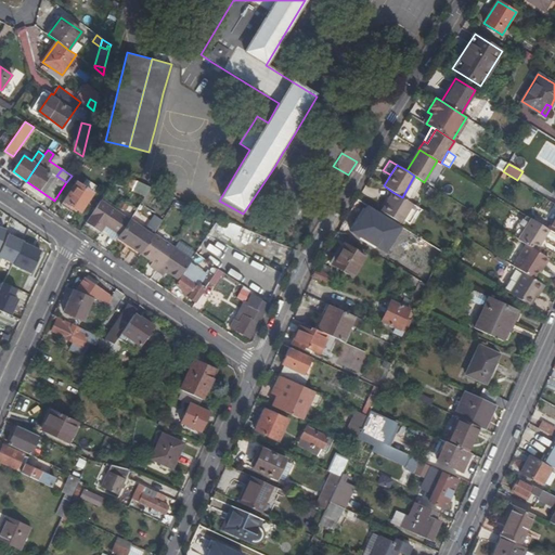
[(143,194),(117,178),(108,191),(134,207),(143,194)]
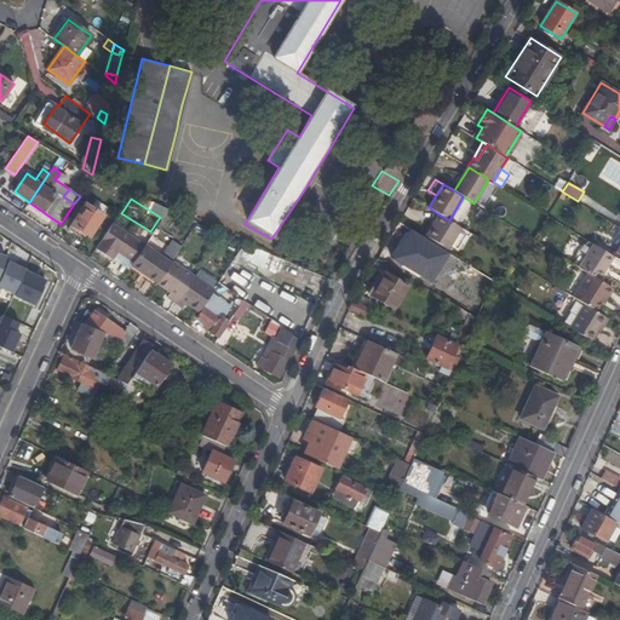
[(104,216),(86,202),(69,228),(79,235),(81,230),(91,236),(104,216)]
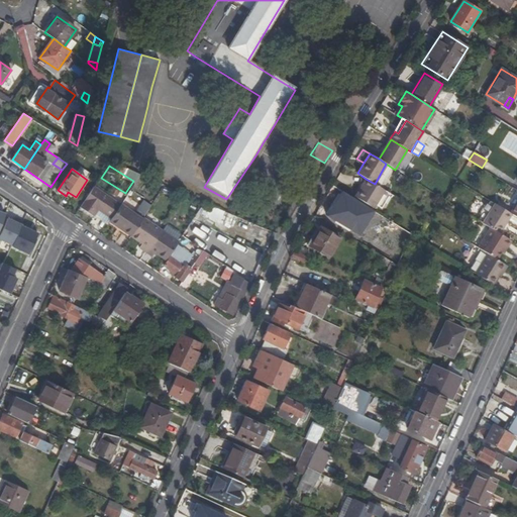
[(99,180),(103,174),(97,169),(93,175),(99,180)]
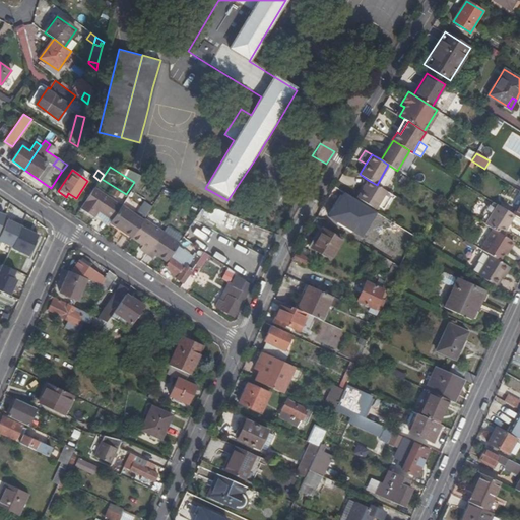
[(376,209),(386,191),(377,185),(368,180),(356,198),(376,209)]
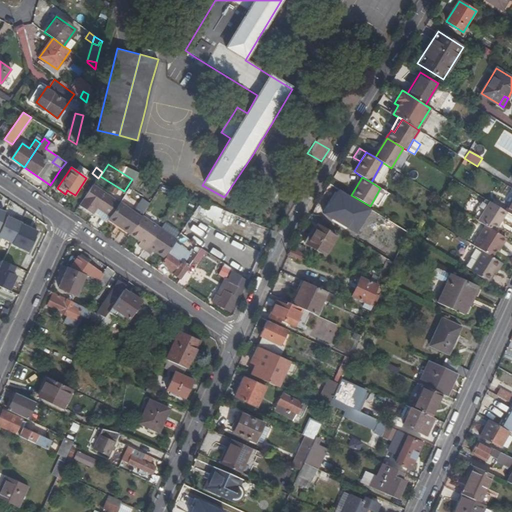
[(93,185),(79,205),(93,215),(97,208),(110,217),(119,203),(93,185)]
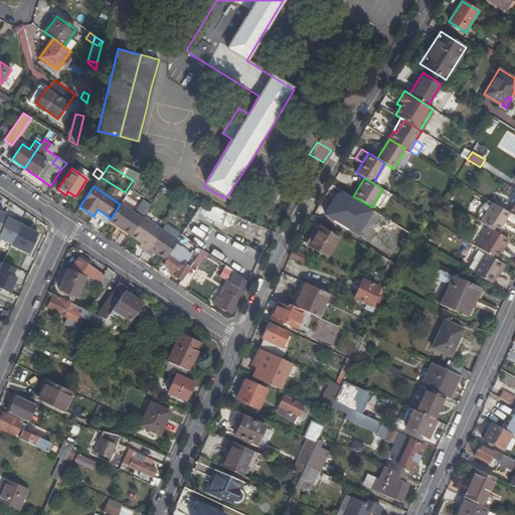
[(135,211),(144,216),(150,203),(141,199),(135,211)]
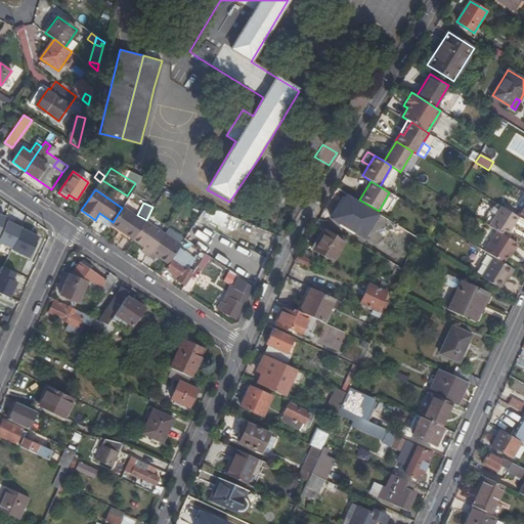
[(507,236),(519,217),(518,216),(501,206),(489,226),(497,230),(507,236)]
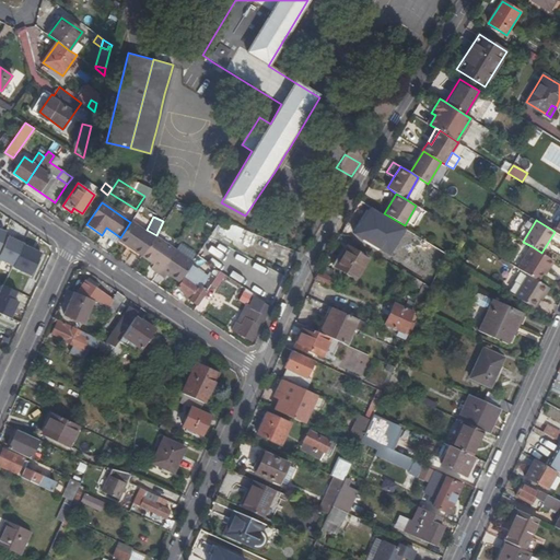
[(153,237),(131,221),(130,222),(120,237),(118,240),(141,255),(153,237)]
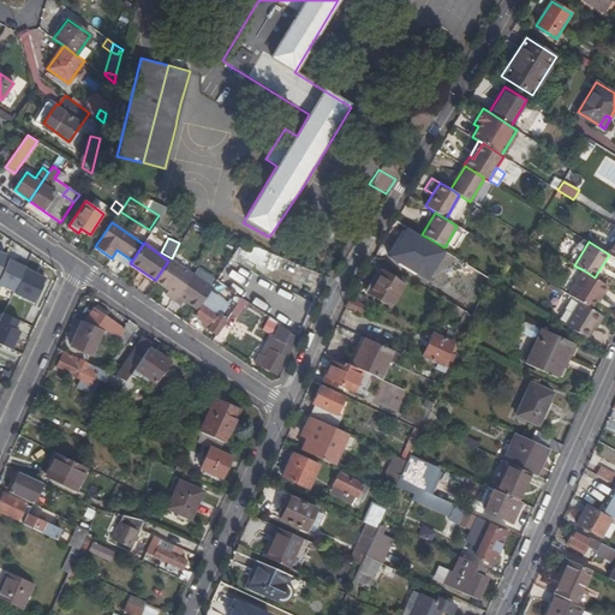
[(239,257),(225,275),(232,281),(246,263),(239,257)]
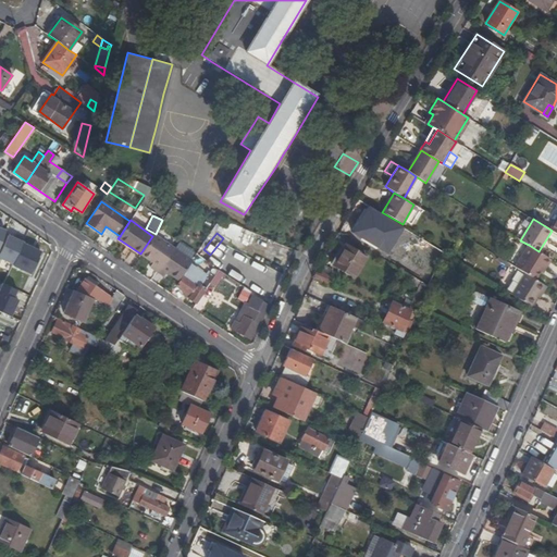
[(153,234),(152,236),(140,254),(143,255),(153,262),(151,264),(150,267),(157,271),(173,248),(153,234)]
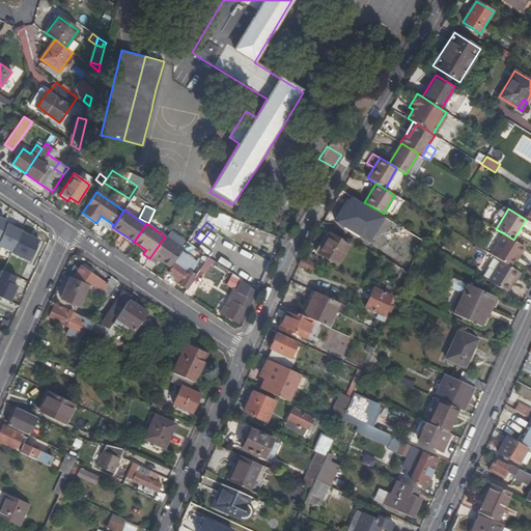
[(22,232),(8,226),(0,244),(0,246),(12,252),(21,233),(22,232)]
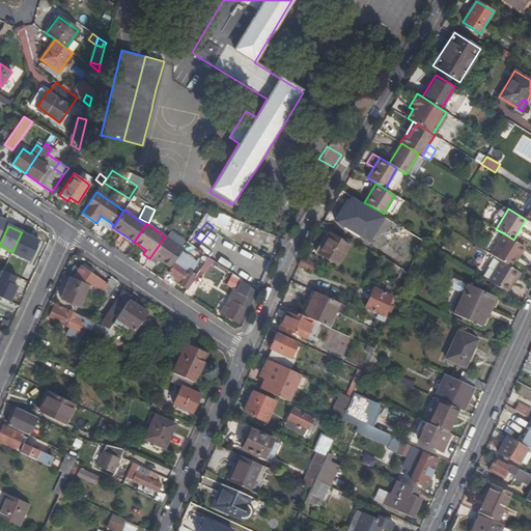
[(328,232),(315,252),(336,263),(347,244),(328,232)]
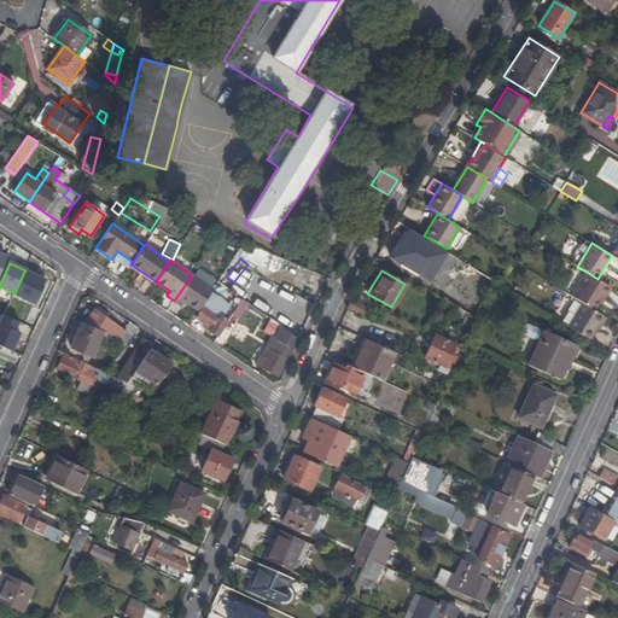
[(46,280),(24,272),(15,293),(15,296),(35,304),(46,280)]
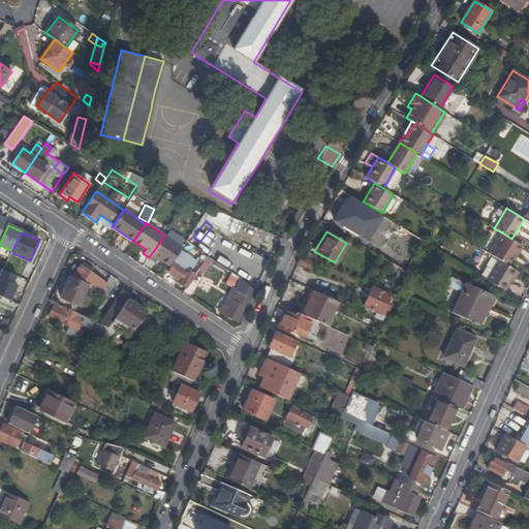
[(518,253),(522,246),(511,239),(502,232),(490,253),(499,258),(507,265),(512,257),(516,252),(518,253)]
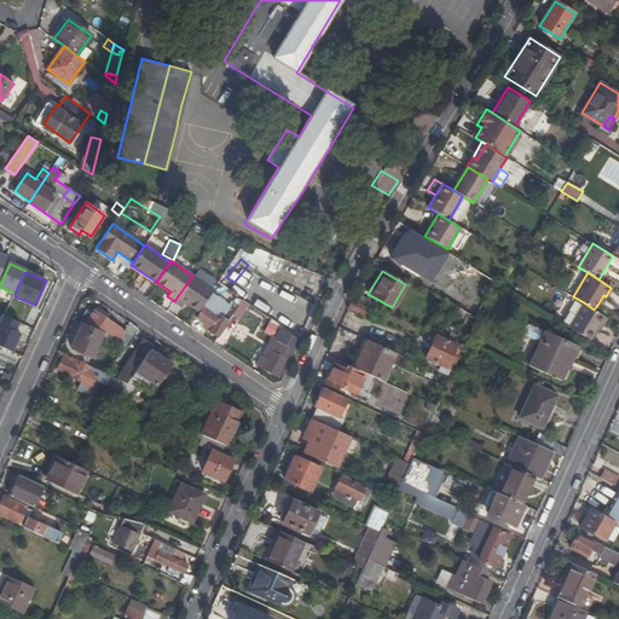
[(213,289),(192,276),(174,301),(181,307),(185,301),(198,311),(213,289)]
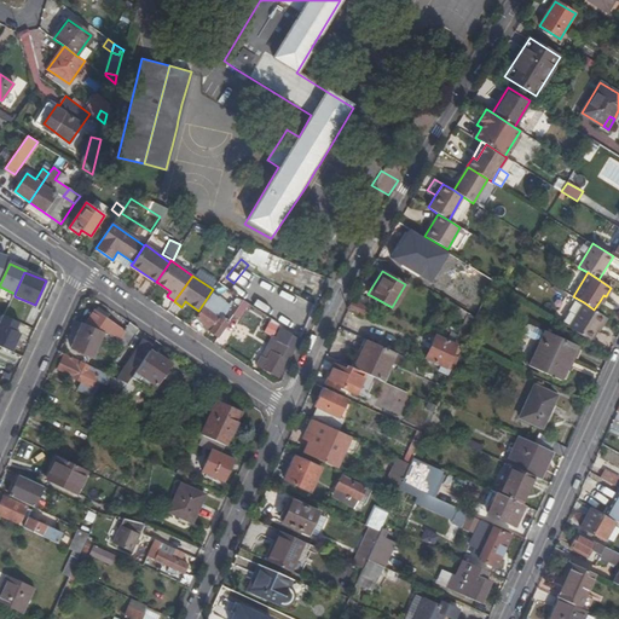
[(226,277),(223,276),(219,282),(238,295),(242,289),(233,283),(226,277)]
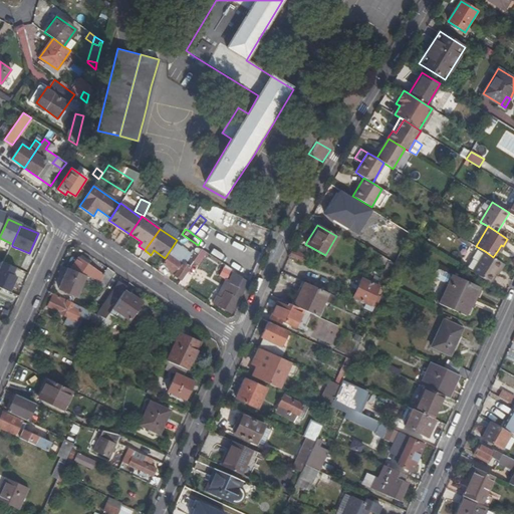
[(406,238),(394,232),(386,248),(398,254),(406,238)]
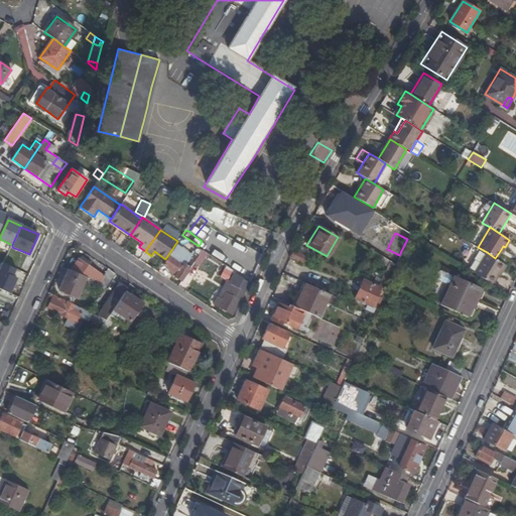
[(305,255),(293,250),(289,257),(302,263),(305,255)]
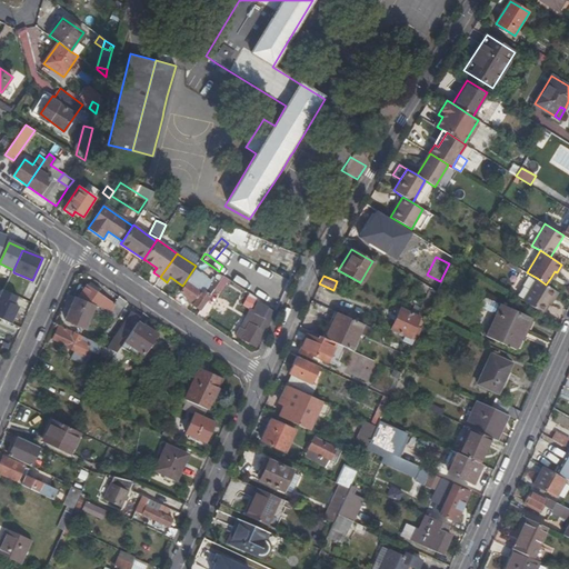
[(192,305),(200,310),(210,296),(203,291),(206,288),(191,278),(181,292),(195,302),(192,305)]
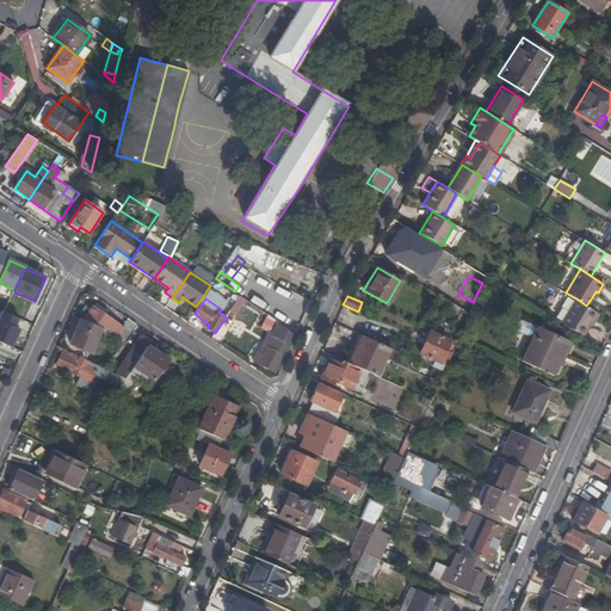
[(582,335),(597,312),(586,306),(576,298),(562,322),(582,335)]
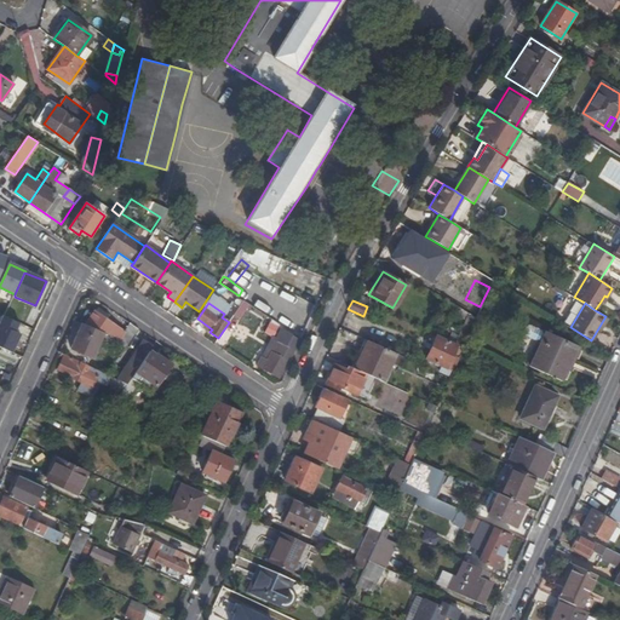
[(128,344),(139,328),(131,322),(125,332),(115,326),(95,311),(85,325),(102,332),(128,344)]
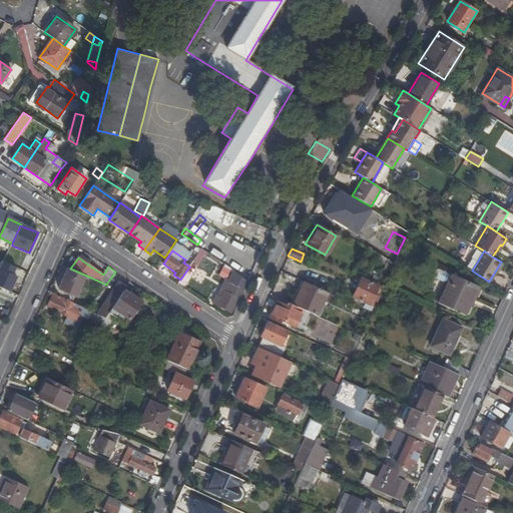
[(16,267),(2,260),(0,264),(0,287),(9,292),(17,277),(12,275),(16,267)]
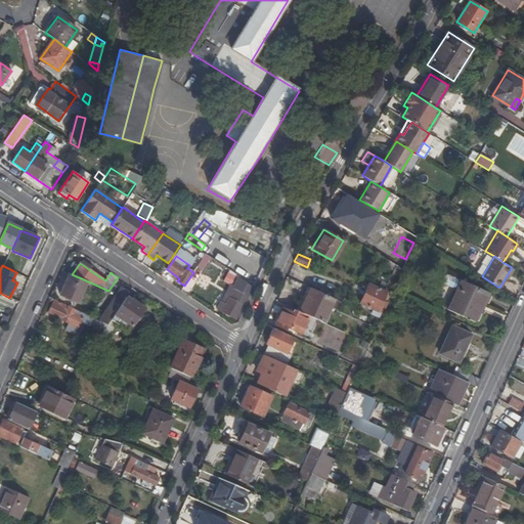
[(395,267),(385,291),(392,294),(393,292),(402,270),(395,267)]
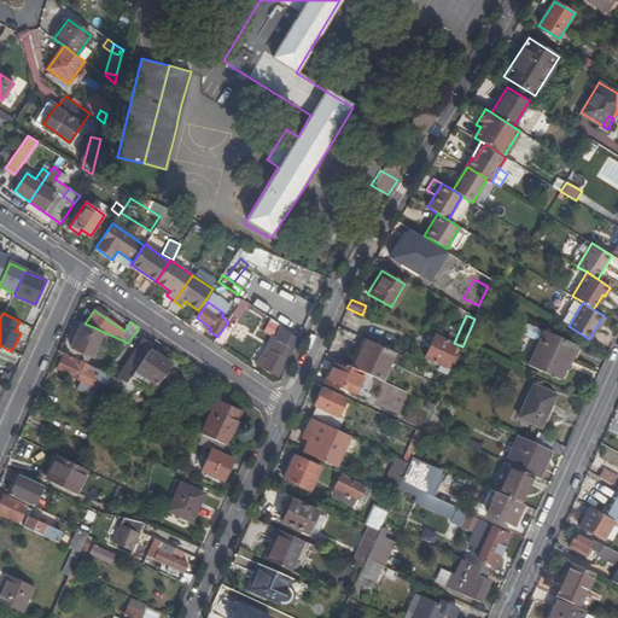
[(261,327),(273,334),(257,362),(278,374),(298,338),(266,320),(261,327)]
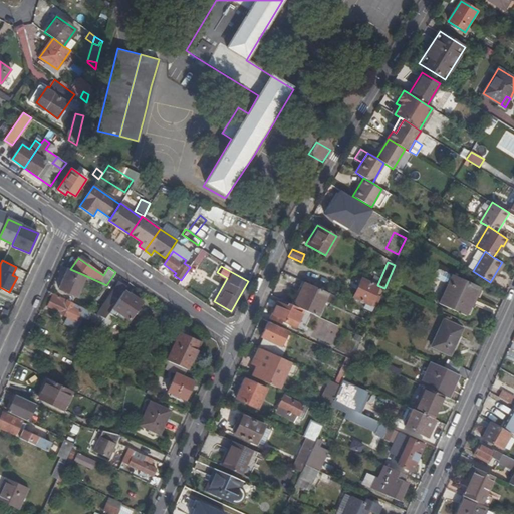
[(70,269),(68,267),(59,288),(74,295),(78,286),(84,275),(70,269)]
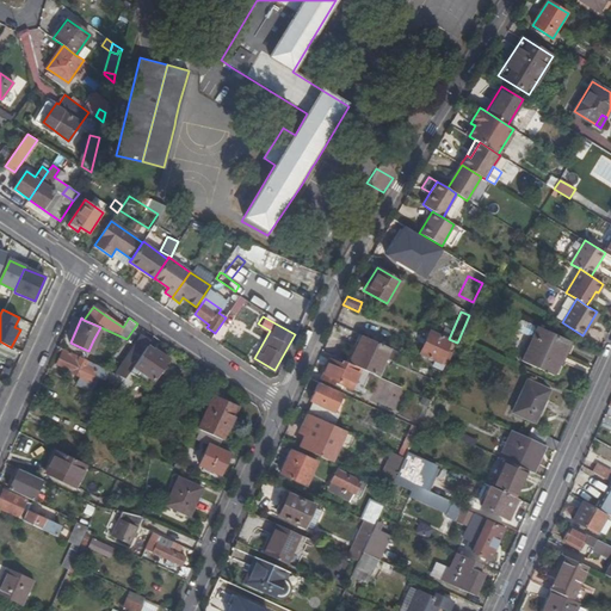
[(532,335),(532,334),(536,326),(523,319),(520,320),(519,321),(517,327),(517,328),(518,331),(529,335),(529,334),(532,335)]
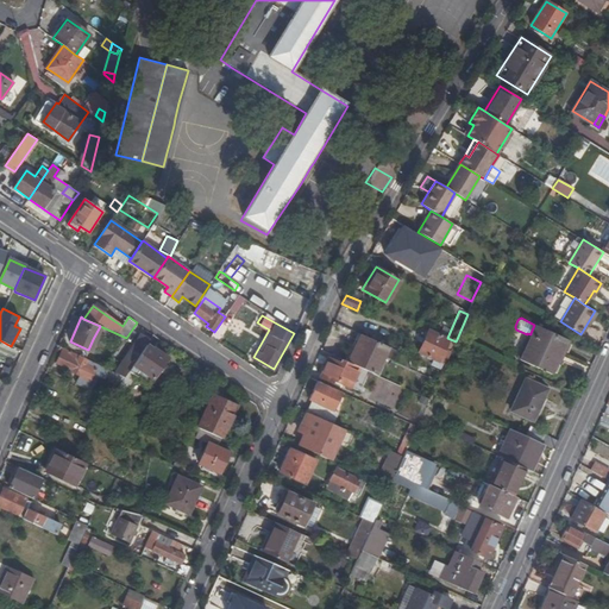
[(537,336),(540,327),(534,325),(531,333),(537,336)]
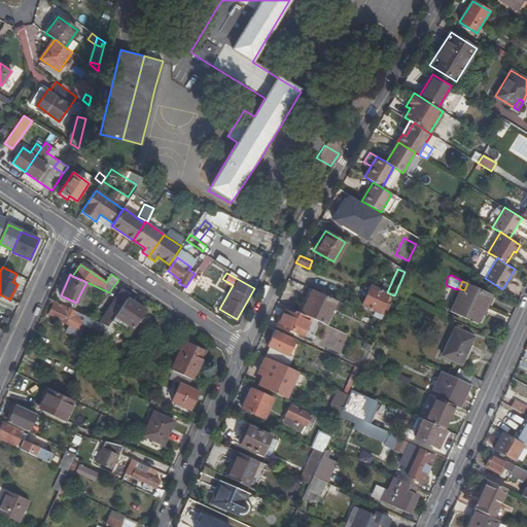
[(494,294),(467,283),(464,290),(459,288),(459,289),(456,288),(456,289),(447,309),(478,323),(483,312),(481,311),(484,304),(489,306),(494,294)]
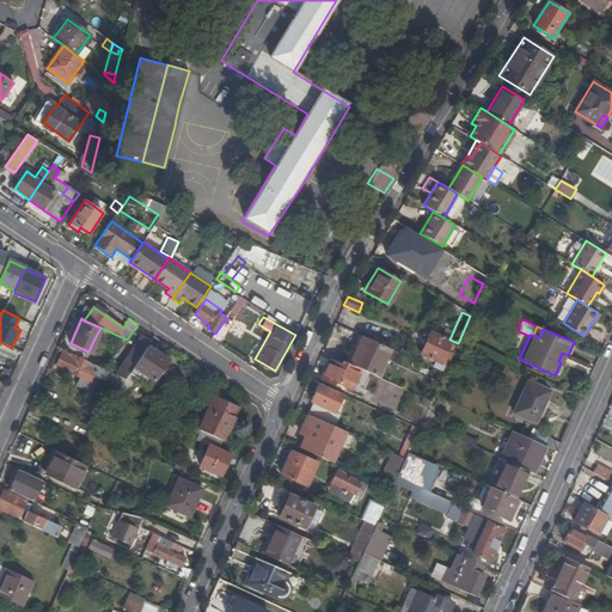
[(458,343),(450,340),(430,332),(427,341),(424,346),(421,355),(447,367),(458,343)]
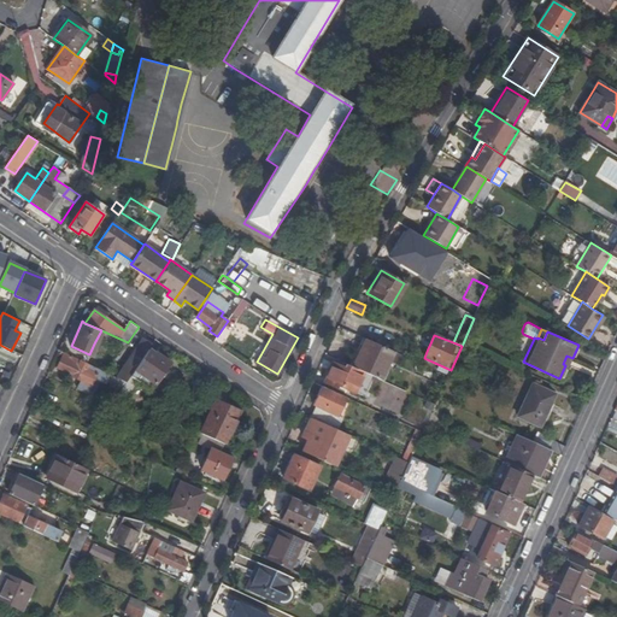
[(142,358),(150,350),(152,345),(144,339),(134,352),(142,358)]
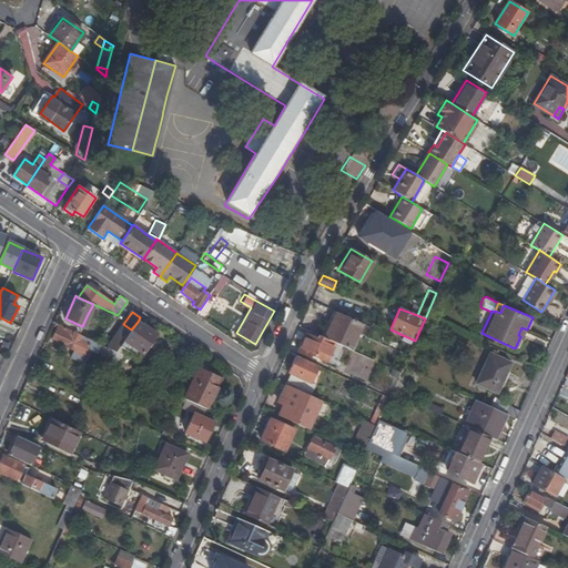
[(144,324),(150,316),(143,312),(140,317),(138,322),(143,325),(144,324)]
